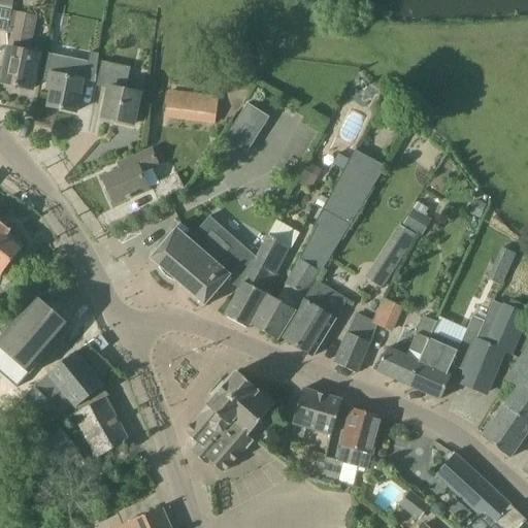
[(0,31),(12,34),(9,48),(8,53),(6,52),(3,67),(5,67),(2,84),(5,85),(4,88),(14,90),(15,87),(31,90),(39,54),(29,52),(32,36),(32,35),(36,17),(12,11),(13,0),(1,0),(1,4),(1,5),(0,4),(0,31)]
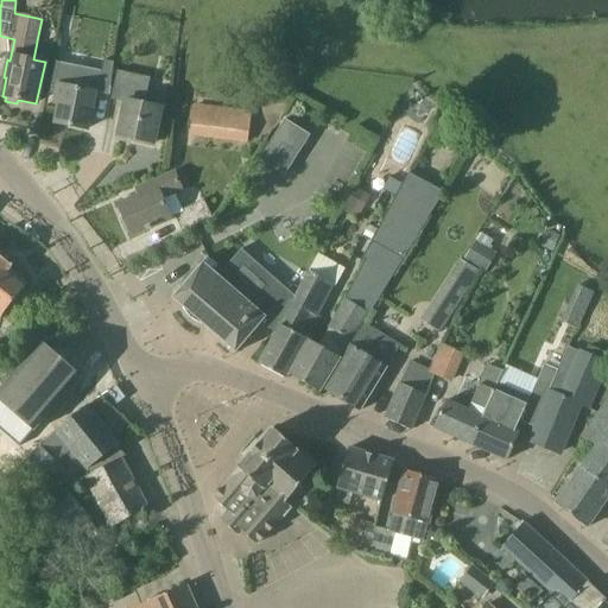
[(120,40),(99,36),(92,67),(114,71),(120,40)]
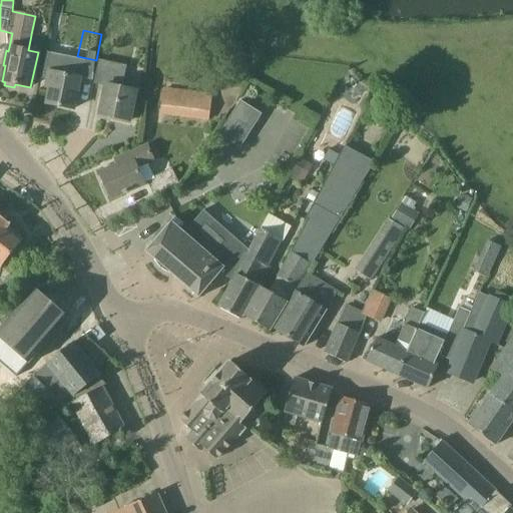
[(68,50),(56,48),(48,87),(50,88),(47,104),(73,109),(80,78),(63,74),(68,50)]
